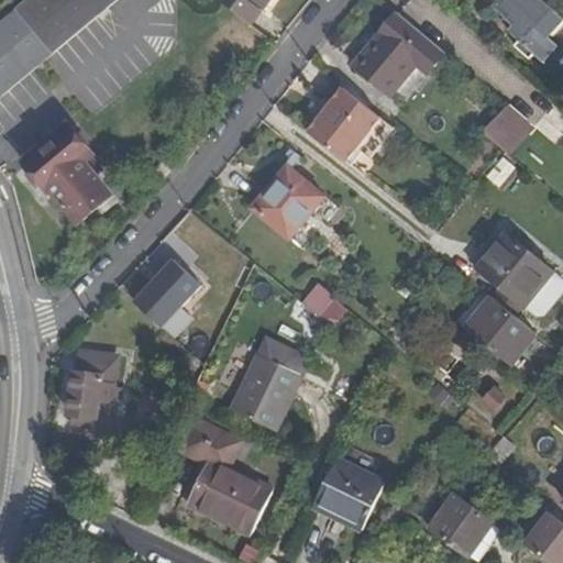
[(0,98),(116,0),(26,0),(0,22),(0,98)]
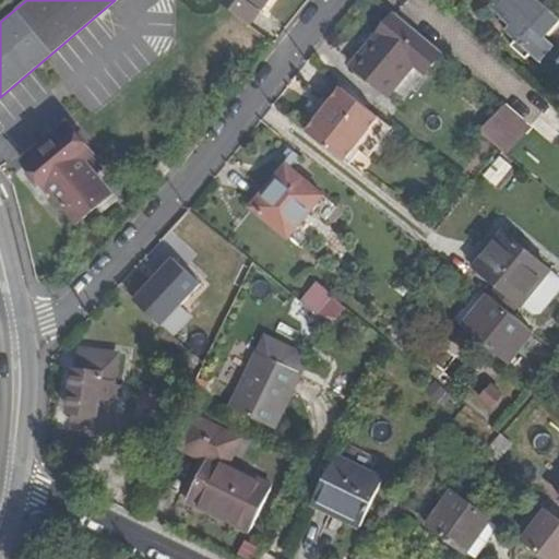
[(218,0),(250,24),(266,0),(218,0)]
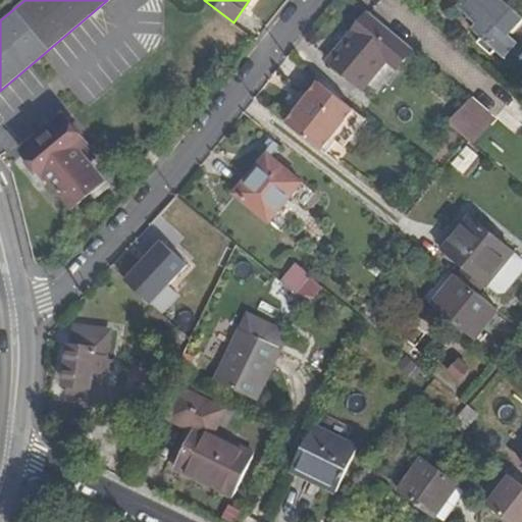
[(450,0),(478,23),(473,29),(482,37),(479,41),(494,54),(499,51),(507,58),(518,45),(510,37),(521,22),(521,16),(503,0),(450,0)]
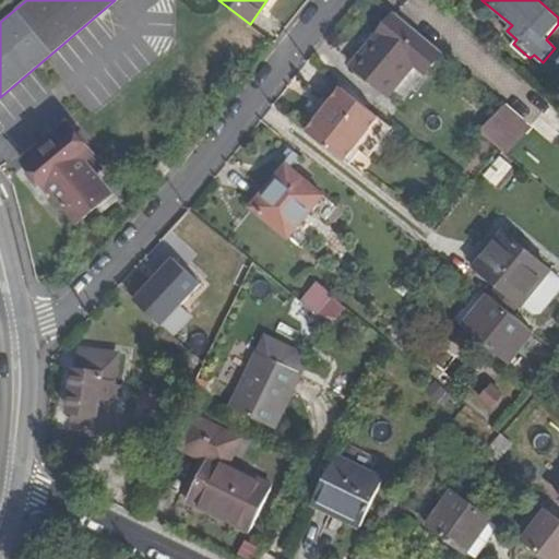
[(397,13),(355,64),(378,84),(389,71),(403,82),(417,64),(428,72),(444,54),(397,13)]
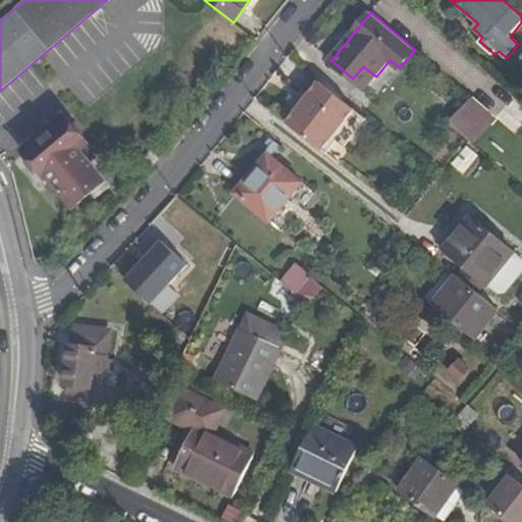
[(323,152),(356,111),(322,85),(312,98),(307,104),(290,125),(323,152)]
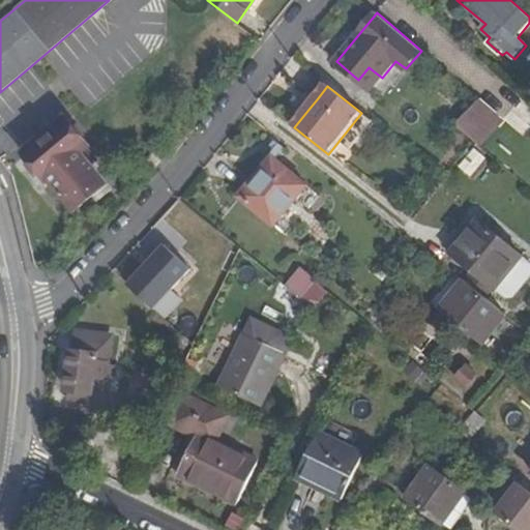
[(312,106),(317,99),(310,94),(305,101),(312,106)]
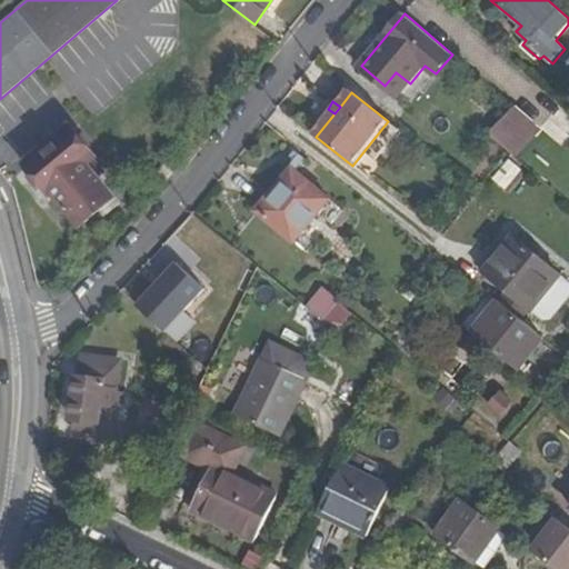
[(520,157),(546,131),(521,106),(496,130),(520,157)]
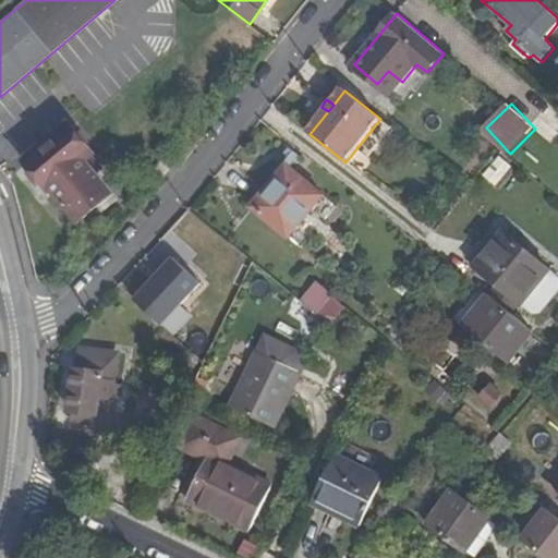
[(95,154),(69,124),(26,160),(79,220),(112,191),(87,161),(95,154)]
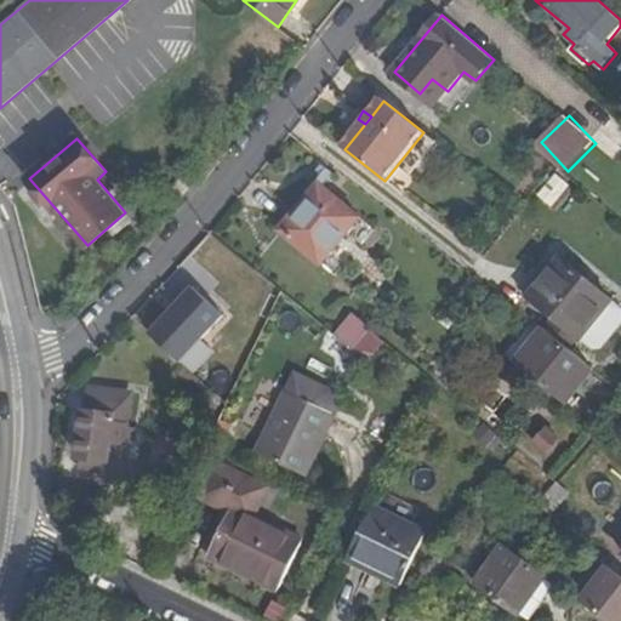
[(301,204),(305,208),(322,186),(324,187),(334,175),(322,165),(309,180),(317,184),(301,204)]
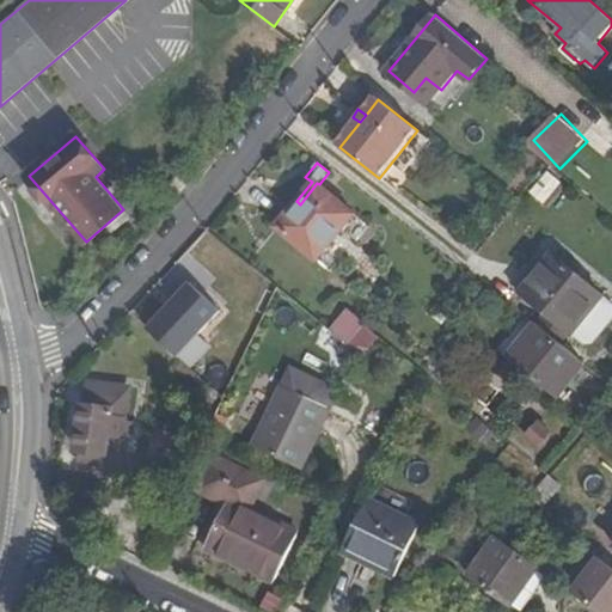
[(182,194),(195,176),(185,169),(171,187),(182,194)]
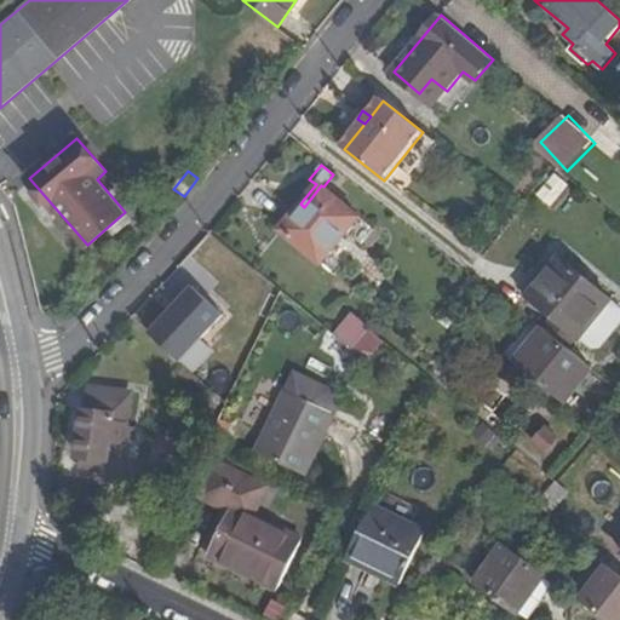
[(539,195),(554,205),(570,183),(557,172),(539,195)]
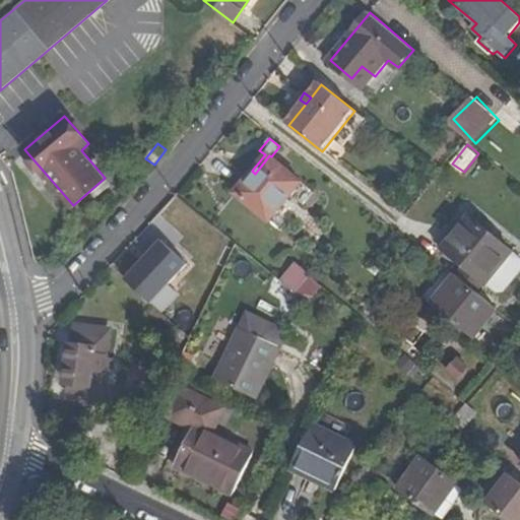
[(255,174),(238,195),(270,221),(303,182),(271,156),(269,155),(255,174)]
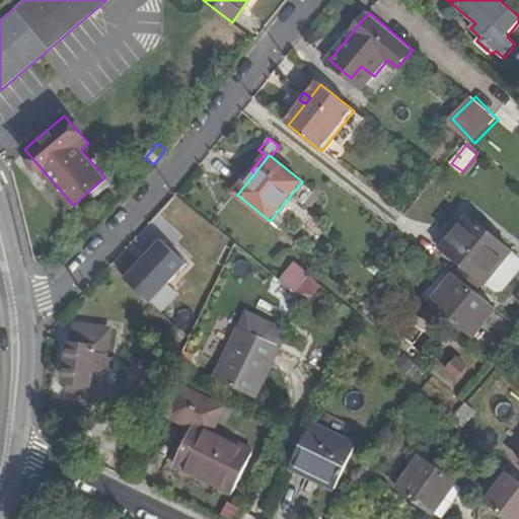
[(463,266),(455,275),(476,292),(484,284),(486,283),(512,251),(468,216),(442,248),(463,266)]
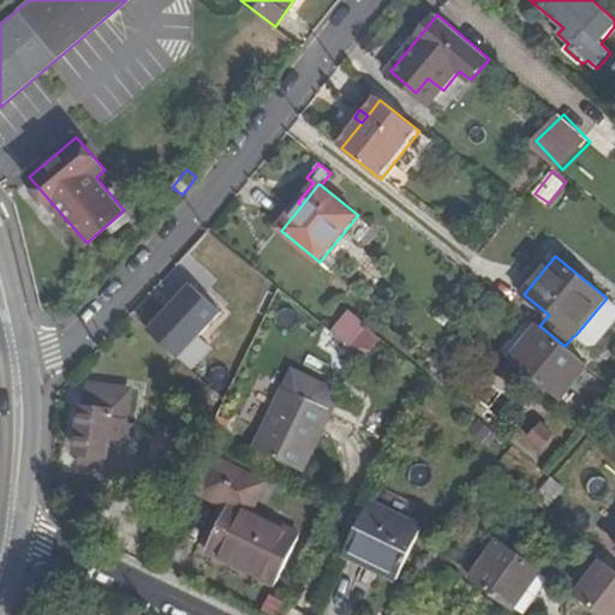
[(190,285),(149,333),(179,362),(222,314),(190,285)]
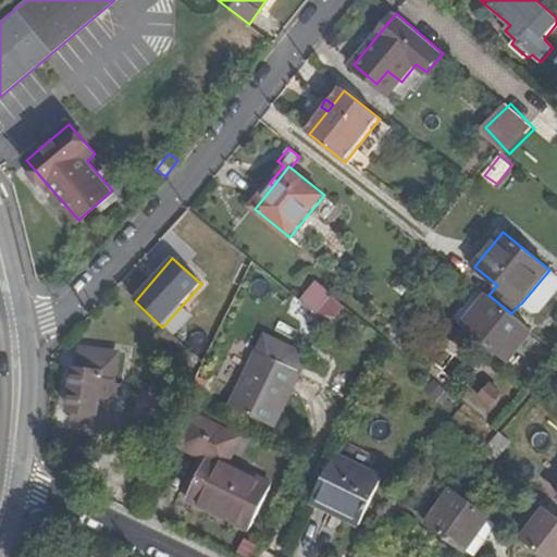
[(556,276),(549,270),(521,304),(532,312),(542,313),(556,295),(556,276)]
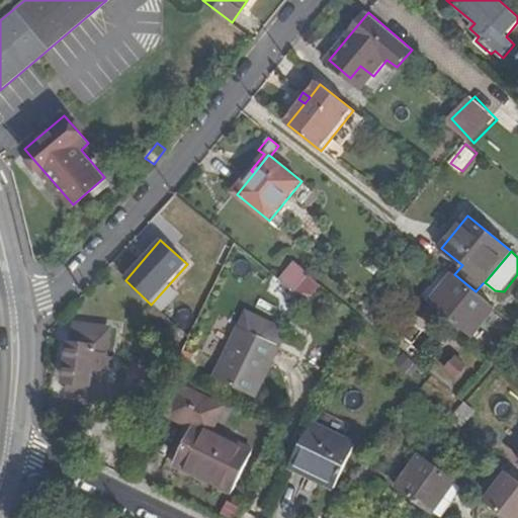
[(295,291),(309,274),(294,263),(280,279),(295,291)]
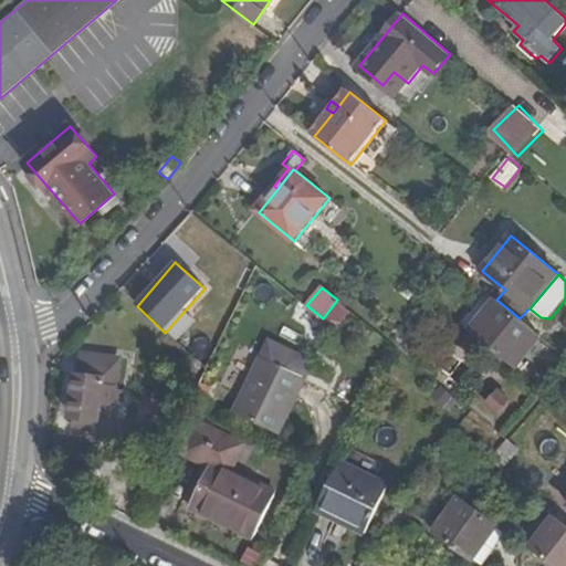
[(496,300),(495,299),(471,328),(517,367),(542,337),(520,318),(496,300)]
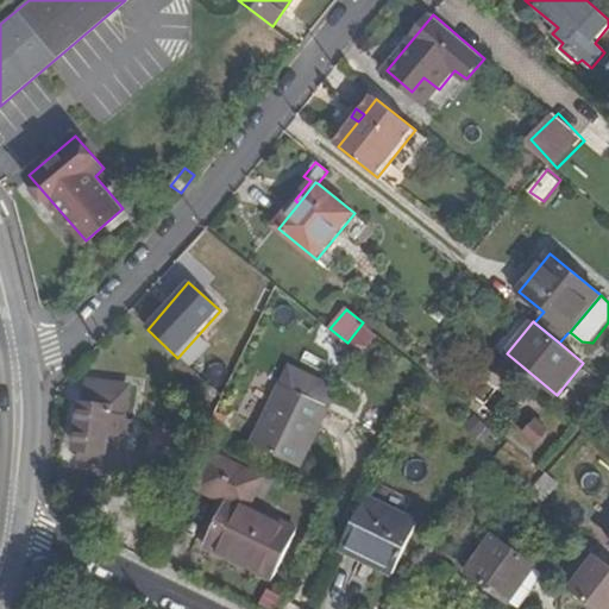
[(316,401),(322,389),(288,372),(255,443),(300,465),(328,406),(316,401)]
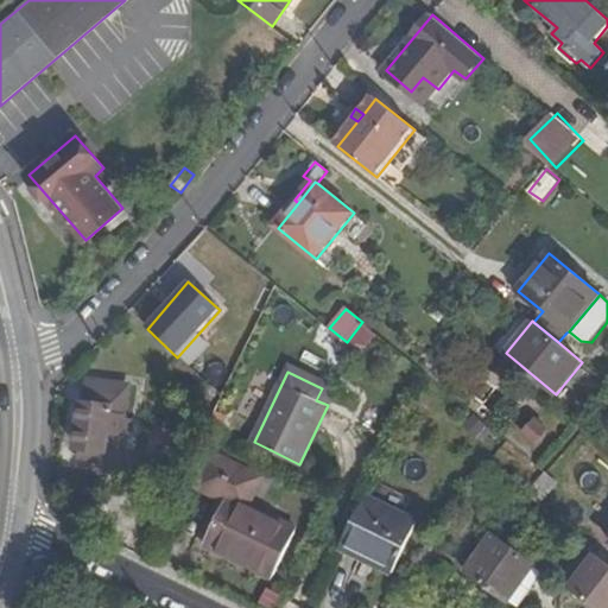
[(130,386),(90,380),(88,394),(83,393),(74,458),(100,463),(102,450),(107,451),(108,451),(109,432),(124,434),(130,386)]
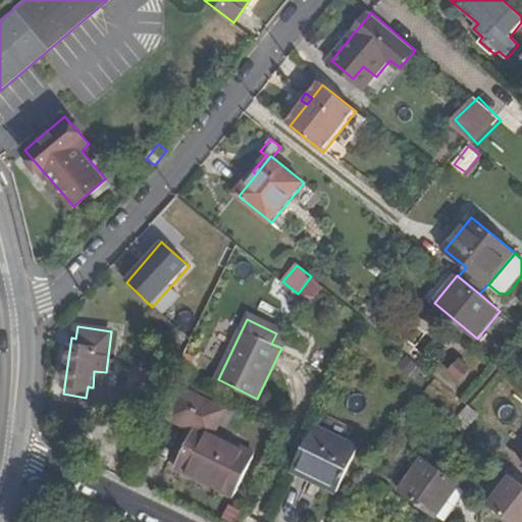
[(462,357),(451,373),(464,382),(475,367),(462,357)]
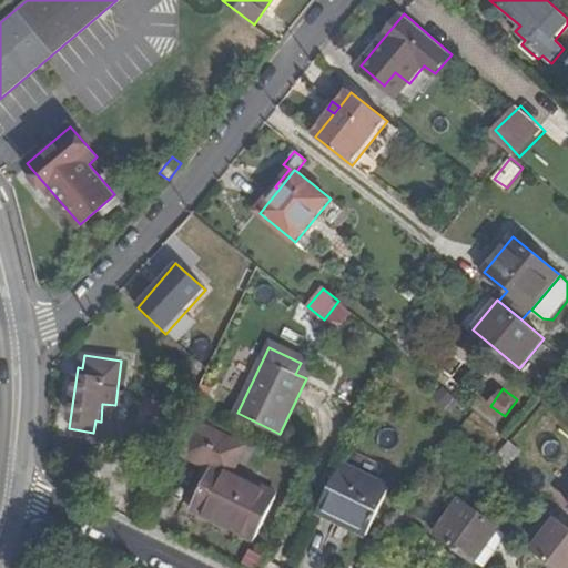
[(257,536),(276,495),(230,473),(242,447),(200,427),(188,453),(212,465),(193,505),(257,536)]
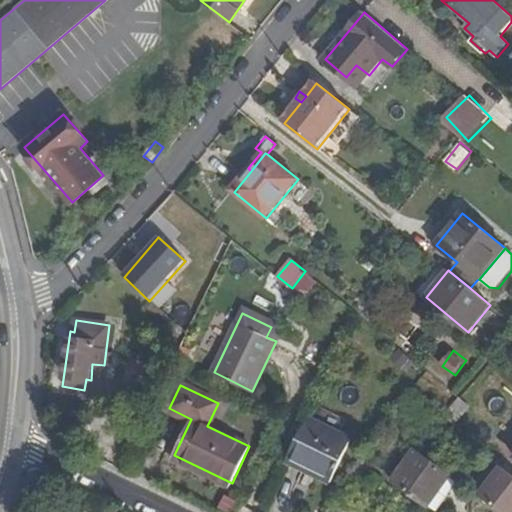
[(445,413),(444,415),(455,426),(471,407),(460,397),(445,413)]
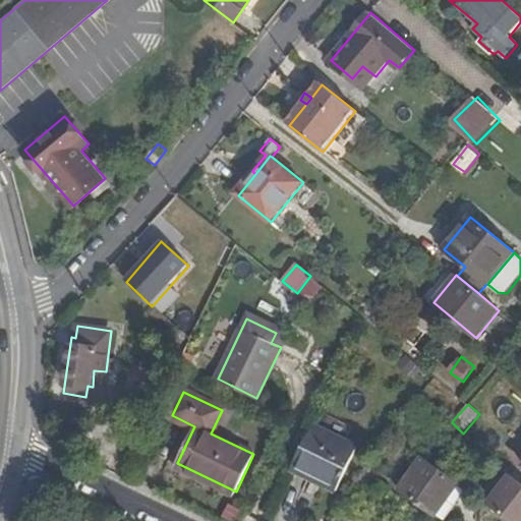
[(358,447),(313,424),(293,467),(325,484),(324,486),(337,494),(358,447)]
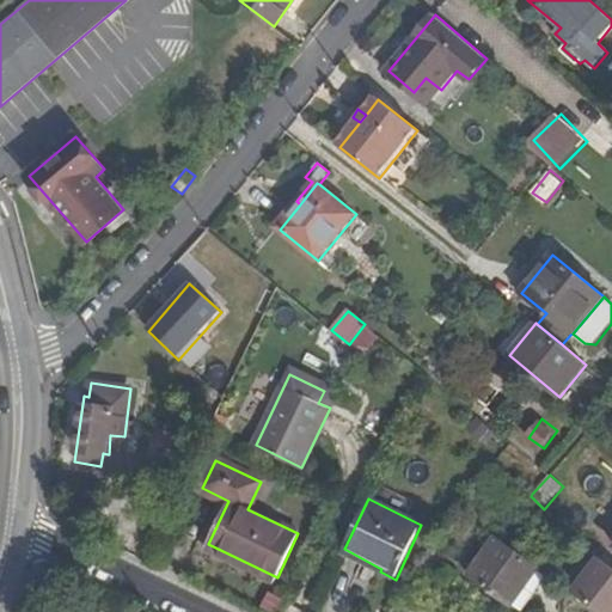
[(512,605),(537,568),(496,539),(470,576),(512,605)]
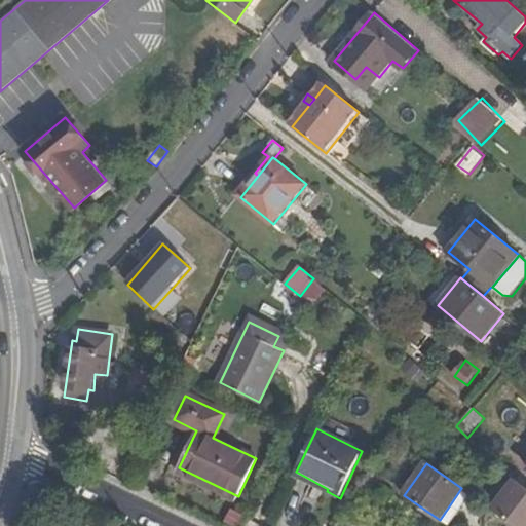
[(296,472),(294,476),(327,491),(328,489),(296,472)]
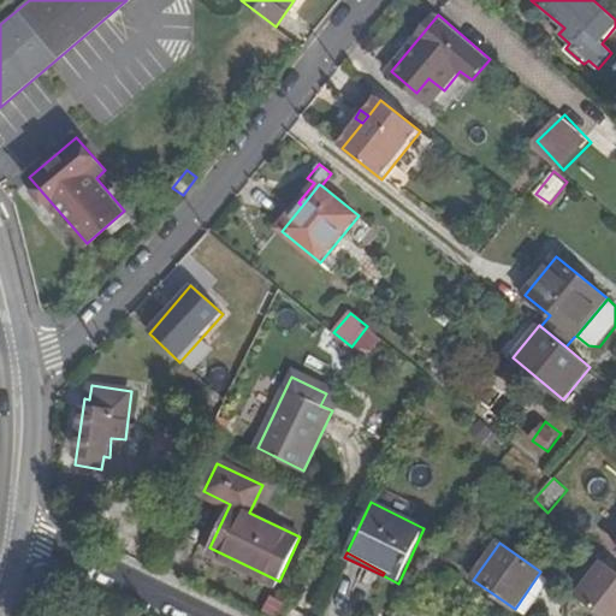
[(615,615),(615,572),(603,562),(575,596),(602,615),(615,615)]
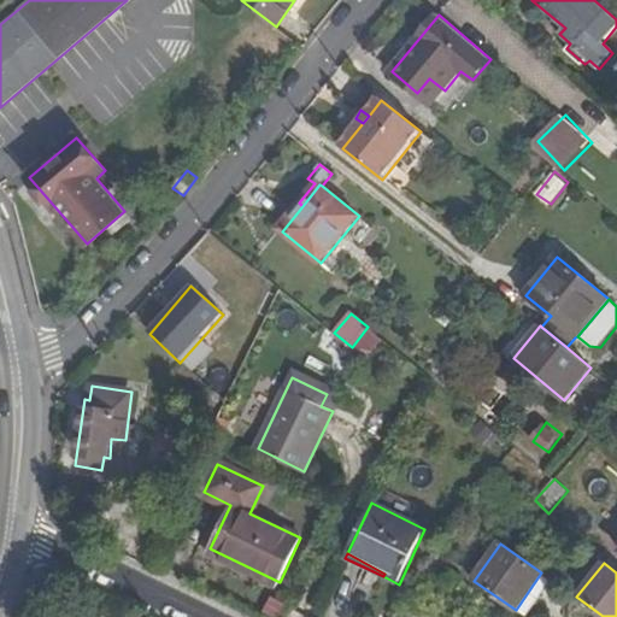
[(360,591),(340,589),(339,616),(360,616),(360,591)]
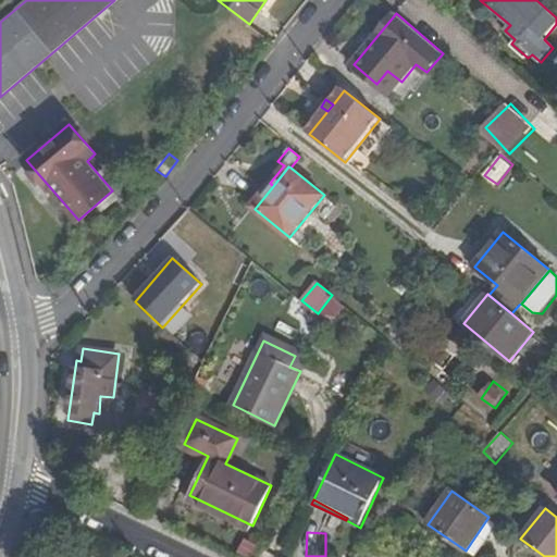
All buildings are outlined.
